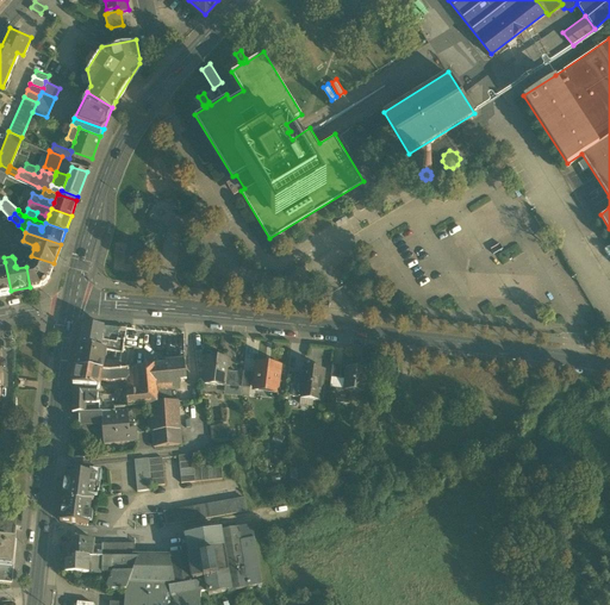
[(29,263),(26,267),(30,287),(39,285),(42,284),(48,279),(49,278),(54,263),(31,256),(29,263)]
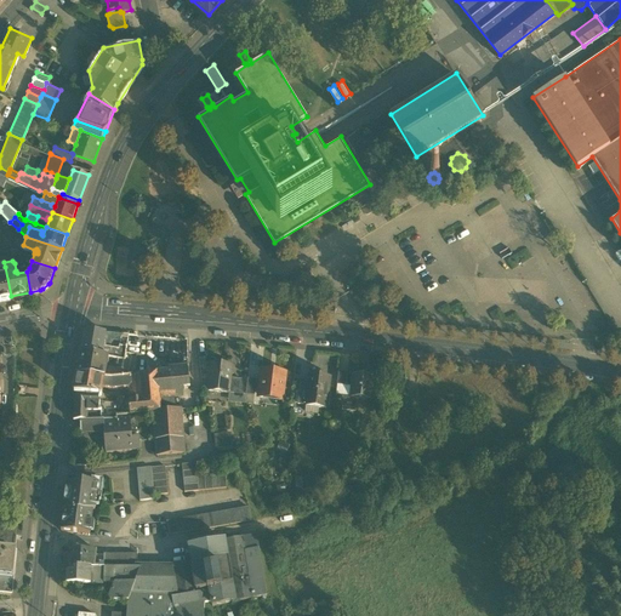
[(0,268),(0,297),(11,296),(5,267),(0,268)]
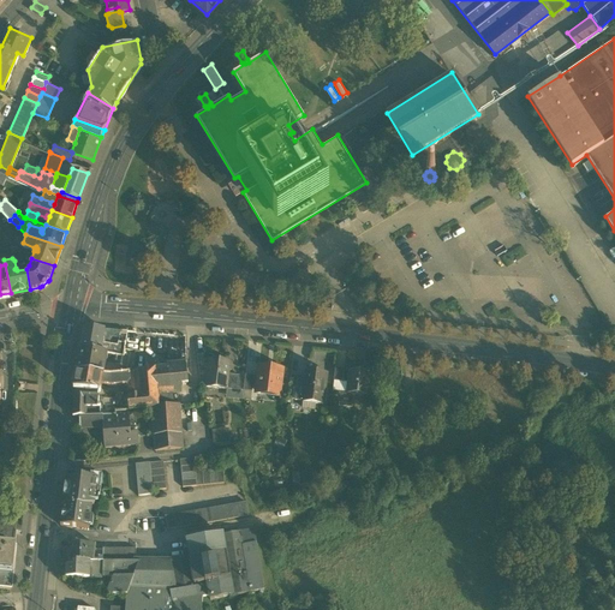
[(84,324),(81,345),(101,348),(105,326),(84,324)]
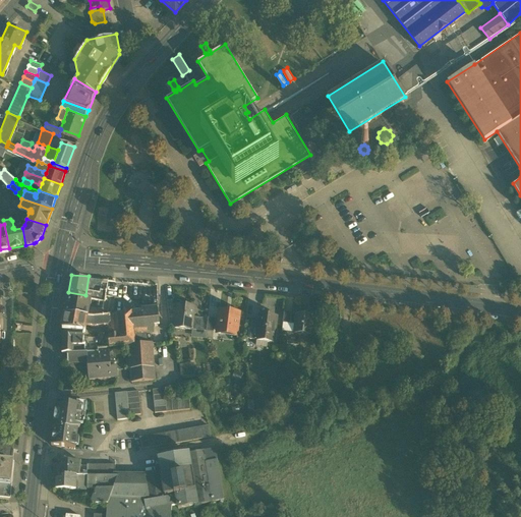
[(96,277),(89,276),(85,295),(91,296),(99,298),(100,290),(92,289),(93,284),(95,285),(96,277)]
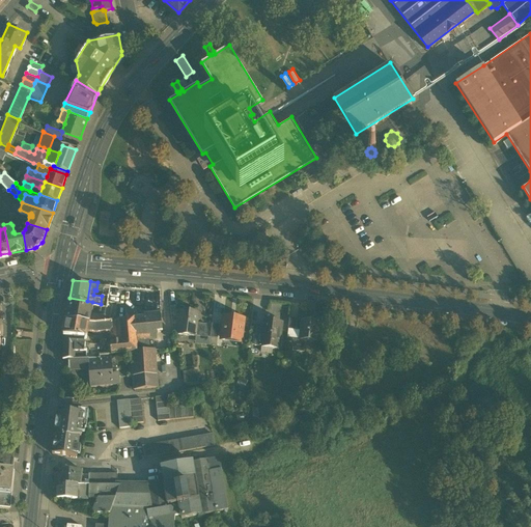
[(103,290),(102,296),(101,304),(107,305),(110,283),(104,282),(103,290)]
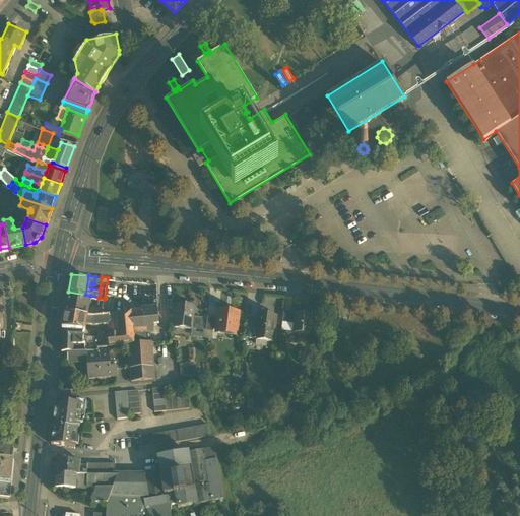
[(90,296),(85,295),(68,292),(64,312),(87,314),(88,312),(89,305),(90,296)]
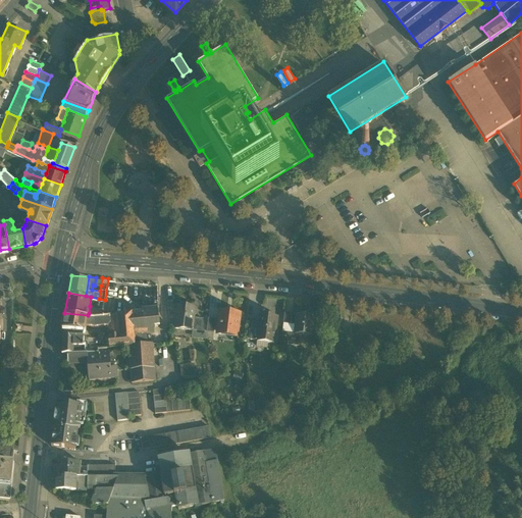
[(173,323),(192,326),(194,317),(194,312),(196,304),(176,301),(173,323)]
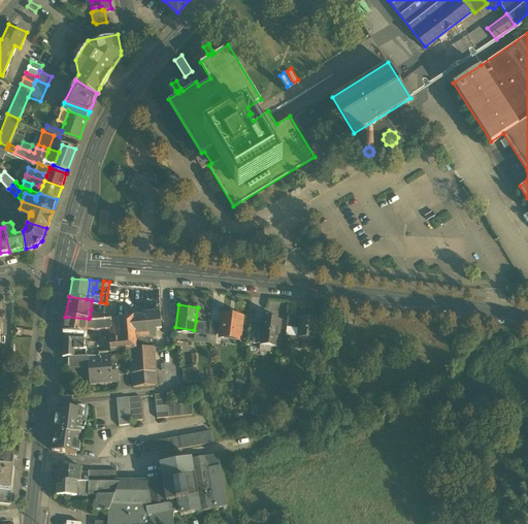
[(133,314),(134,328),(156,327),(162,326),(160,308),(143,309),(143,313),(133,314)]
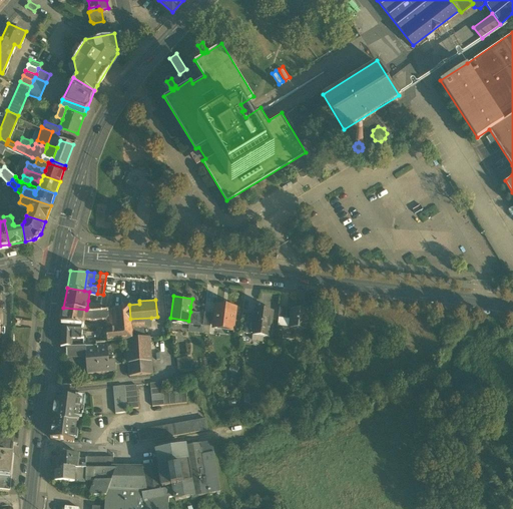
[(215,325),(233,327),(236,306),(215,303),(214,311),(217,311),(215,325)]
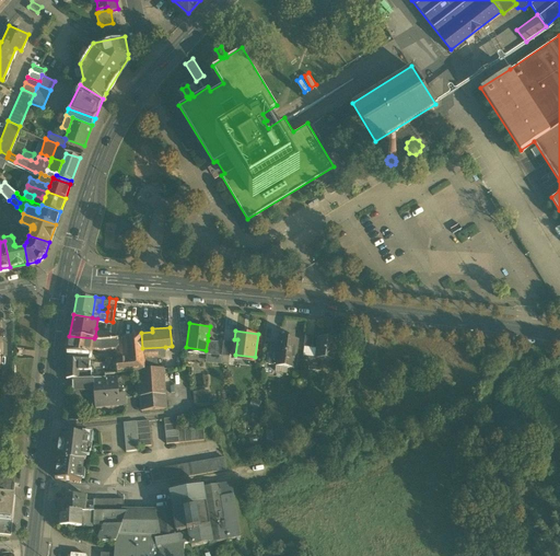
[(304,345),(312,346),(313,333),(305,332),(304,345)]
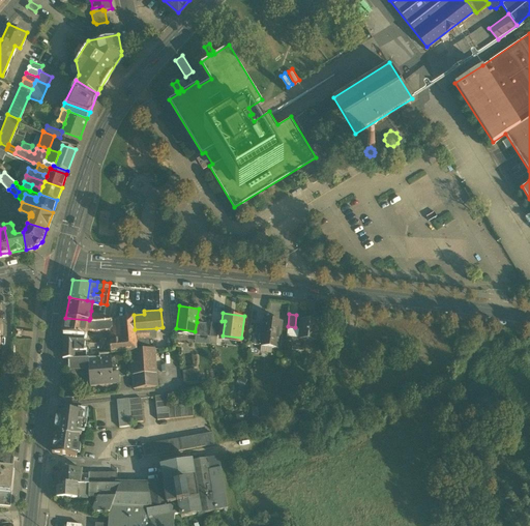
[(120,317),(122,339),(136,338),(135,329),(134,315),(120,317)]
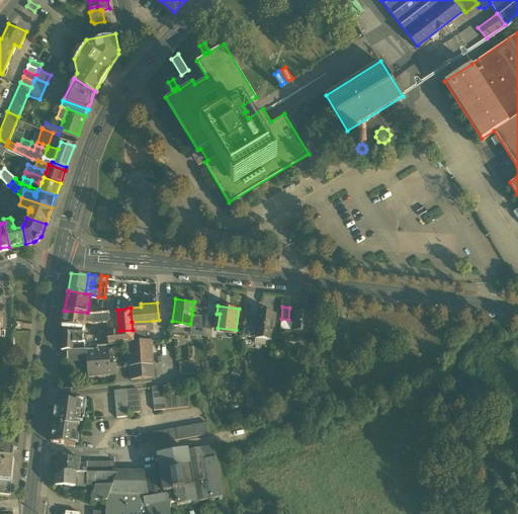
[(106,322),(107,333),(119,331),(117,310),(114,310),(114,311),(109,312),(110,318),(107,322),(106,322)]
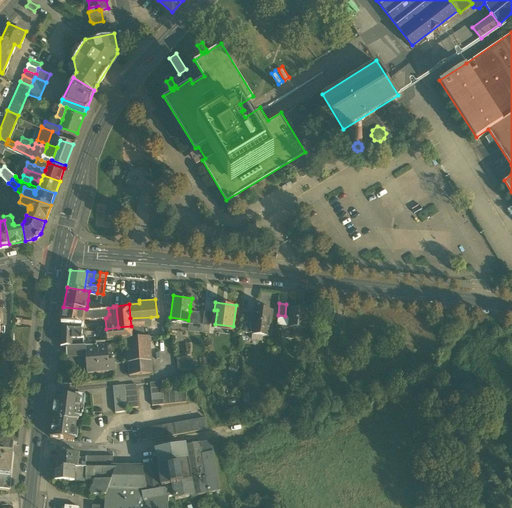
[(191,320),(201,322),(201,320),(199,308),(190,306),(190,311),(192,311),(191,320)]
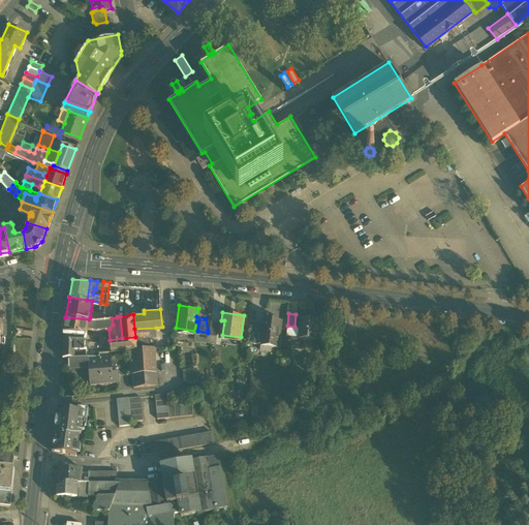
[(301,316),(300,328),(294,327),(287,326),(286,334),(300,335),(300,336),(315,338),(317,318),(301,316)]
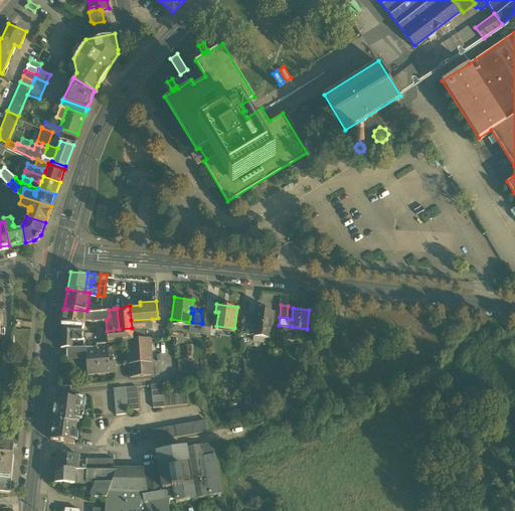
[(61,324),(62,324),(82,325),(84,325),(86,319),(87,311),(63,309),(61,324)]
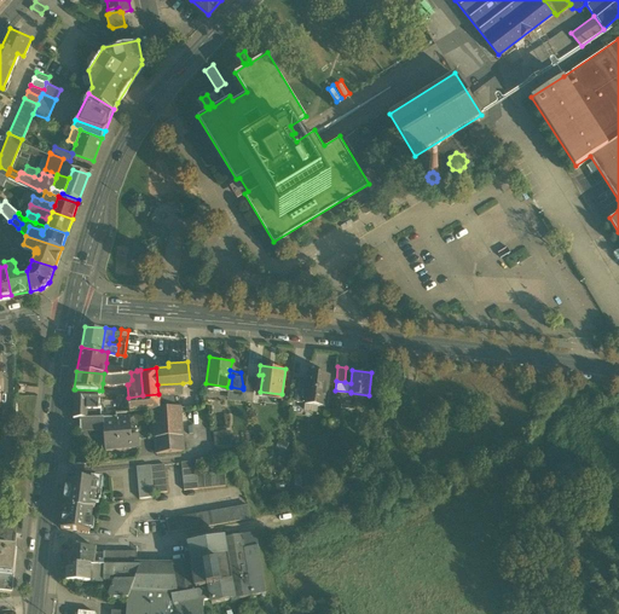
[(104,374),(103,383),(113,386),(127,384),(128,384),(132,380),(131,372),(123,372),(113,374),(104,374)]
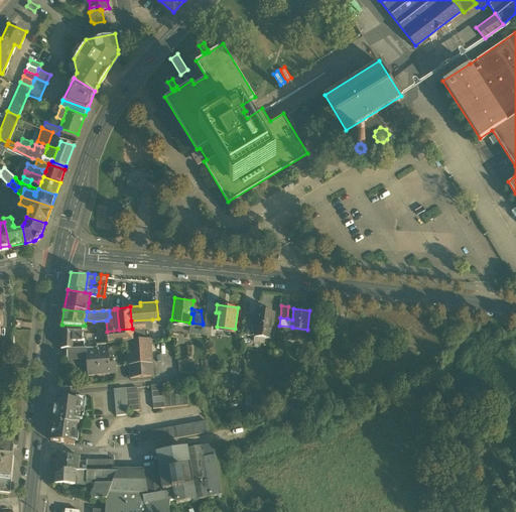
[(265,337),(271,338),(274,312),(257,310),(257,313),(250,313),(248,334),(255,334),(254,336),(265,337)]
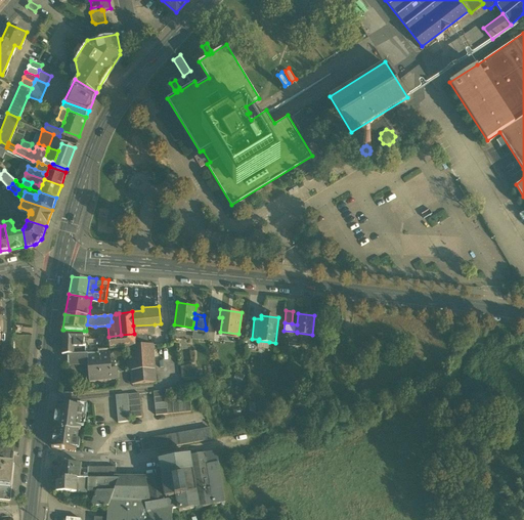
[(209,316),(206,330),(214,331),(216,317),(209,316)]
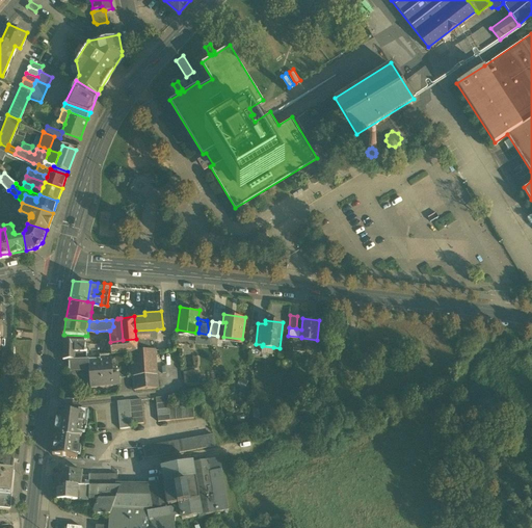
[(136,340),(150,339),(157,338),(157,330),(135,331),(136,339),(136,340)]
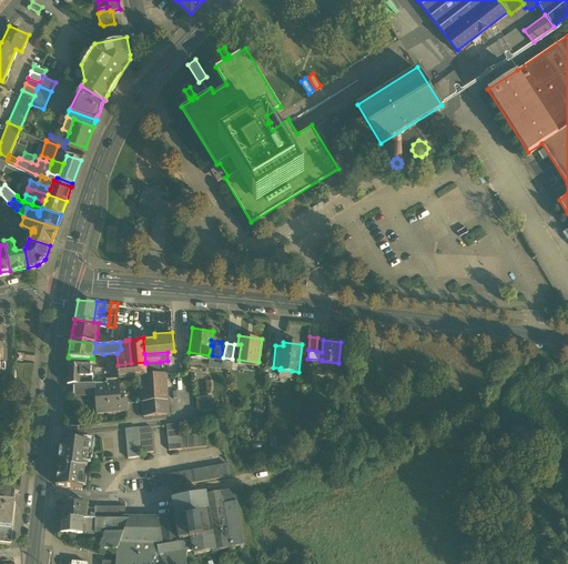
[(225,366),(223,358),(212,355),(210,355),(209,365),(225,368),(225,366)]
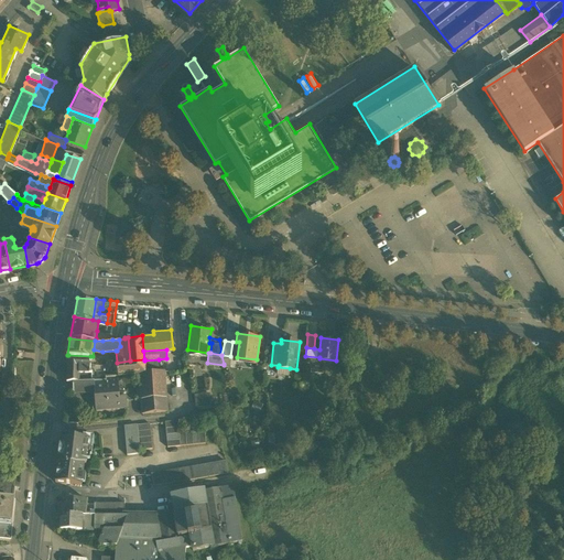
[(89,362),(90,356),(68,355),(66,379),(73,379),(91,378),(93,368),(90,368),(90,362),(89,362)]
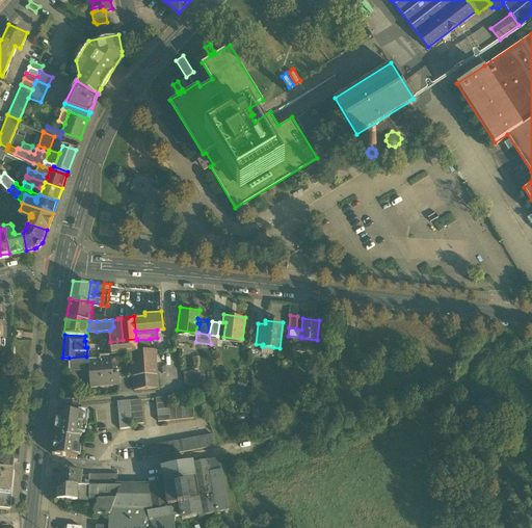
[(136,340),(136,339),(123,340),(110,342),(111,352),(116,351),(129,350),(132,350),(137,350),(136,340)]
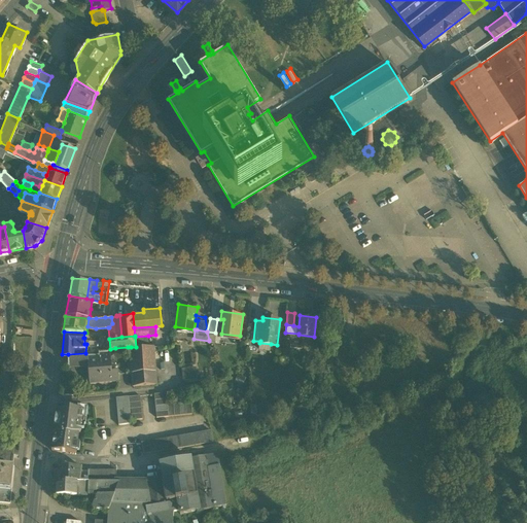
[(148,336),(135,337),(136,347),(149,345),(148,336)]
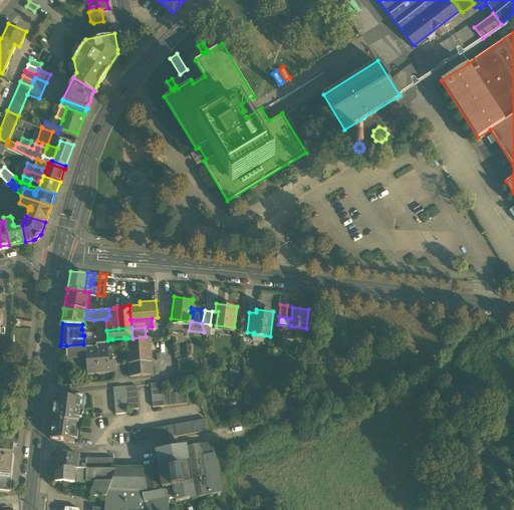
[(127,341),(130,361),(152,360),(150,336),(146,336),(133,338),(127,338),(127,341)]
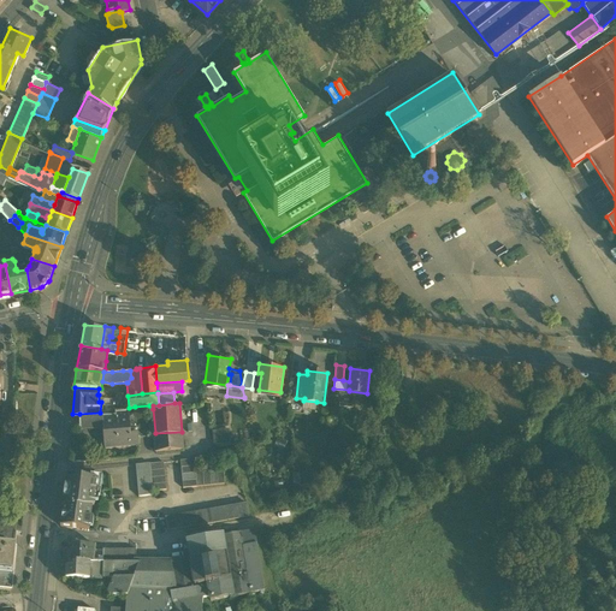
[(100,413),(80,414),(80,427),(104,427),(104,419),(102,413),(100,413)]
